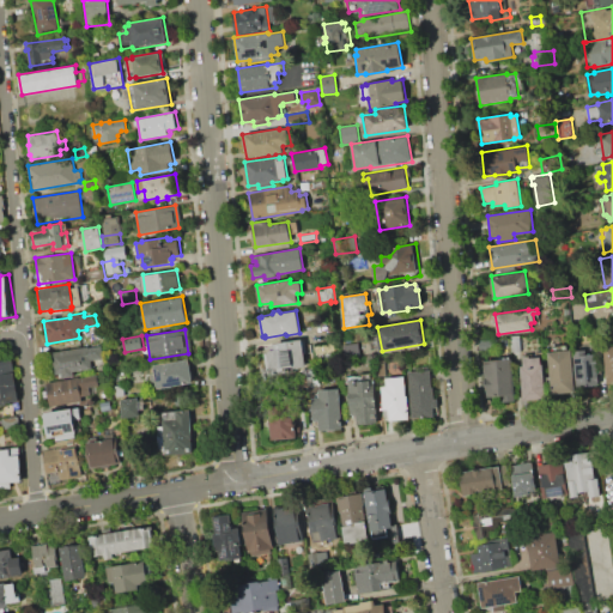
[(511,337),(521,335),(522,352),(513,352),(511,337)]
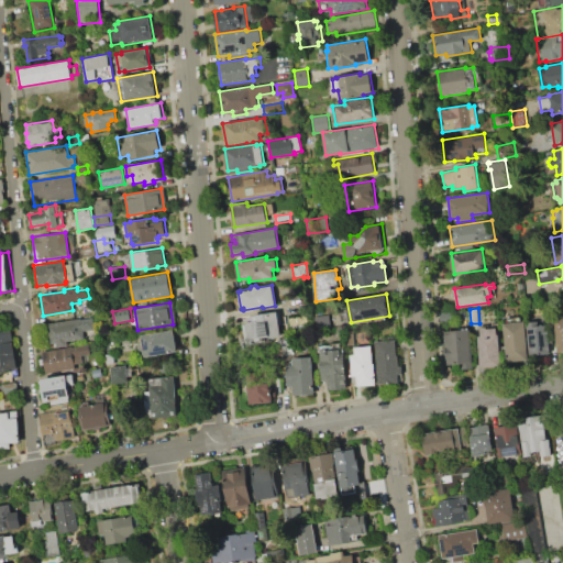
[(252,316),(276,311),(280,338),(261,340),(262,343),(251,344),(250,342),(245,343),(242,323),(247,323),(246,318),(252,317),(252,316)]
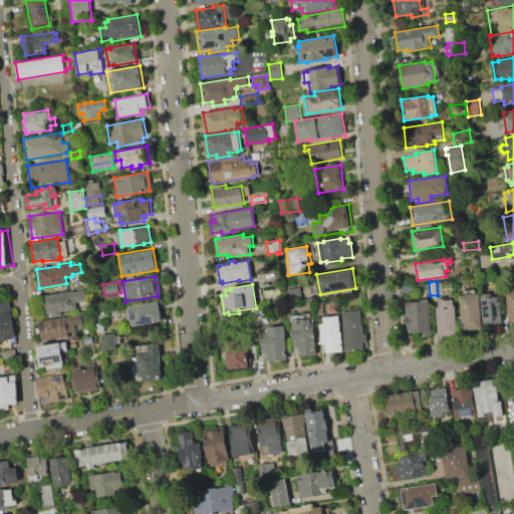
[(42,295),(74,290),(74,291),(84,289),(86,300),(75,301),(77,309),(61,311),(62,315),(49,317),(49,313),(45,314),(42,295)]
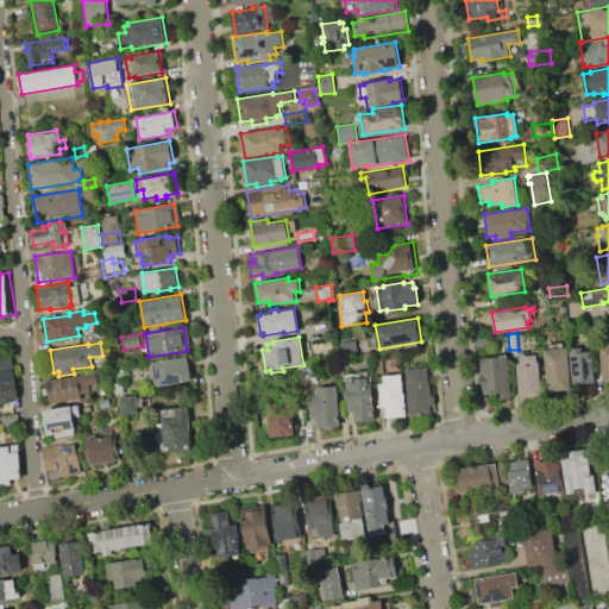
[(571,347),(582,347),(582,352),(594,351),(596,382),(573,384),(571,347)]
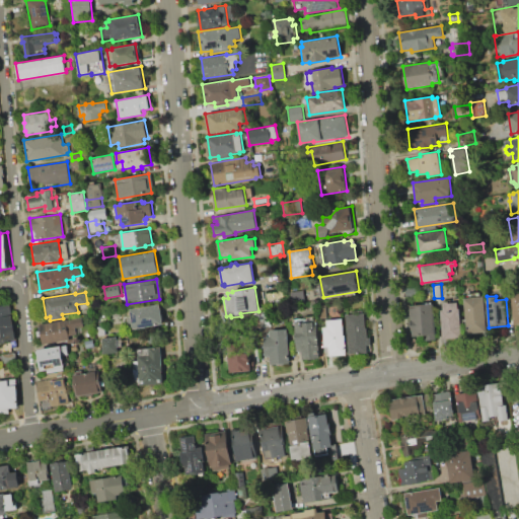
[(464,298),(484,297),(487,332),(467,335),(464,298)]
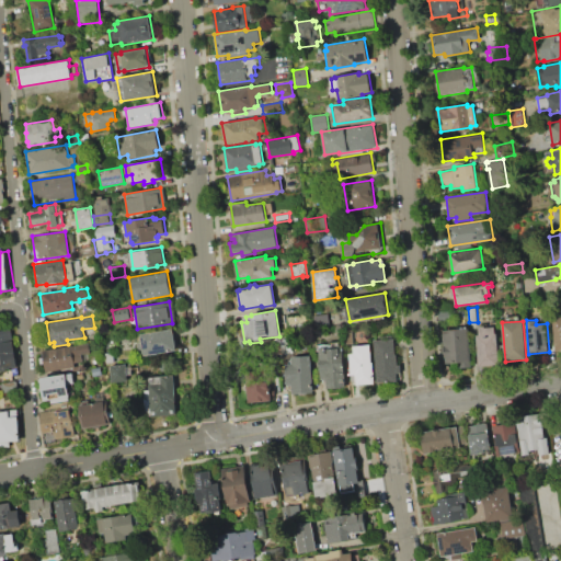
[(495,327),(500,368),(489,369),(488,366),(479,367),(477,334),(479,334),(478,327),(484,325),(484,328),(495,327)]
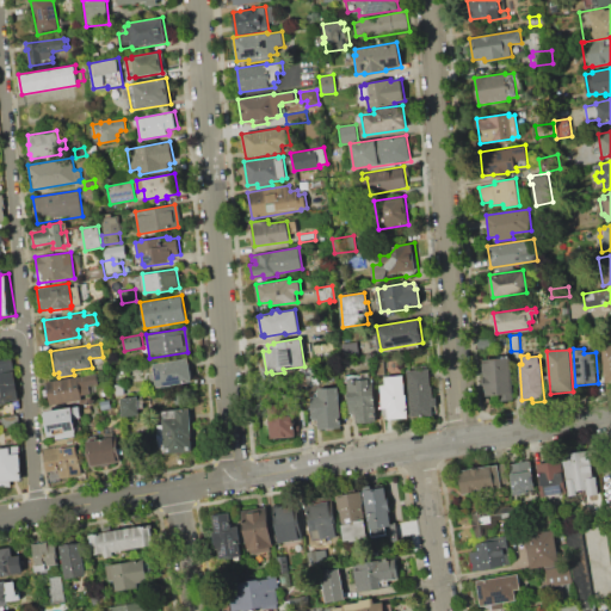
[(0,358),(11,357),(18,396),(0,400),(0,358)]
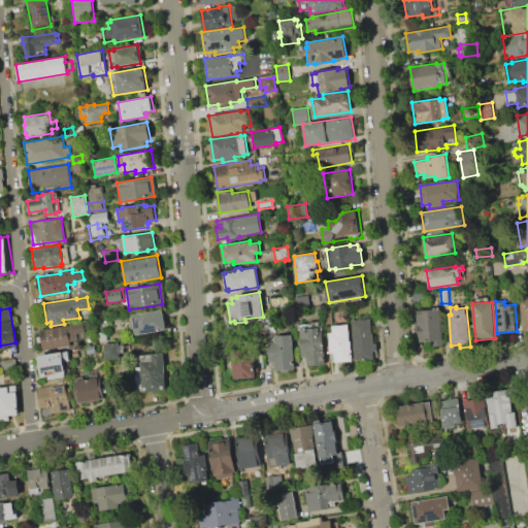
[(439,308),(442,344),(434,345),(434,341),(421,342),(419,324),(418,324),(416,310),(439,308)]
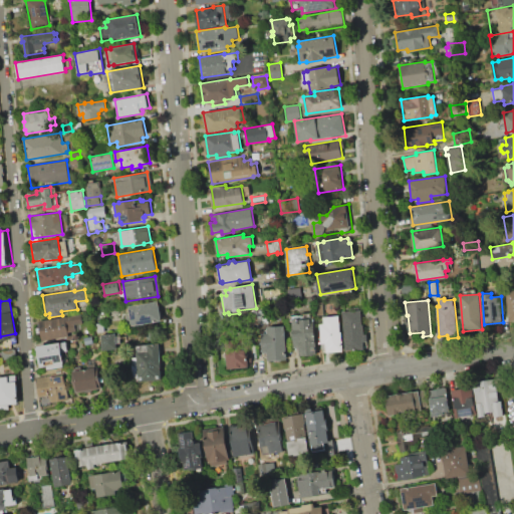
[(129,306),(159,301),(162,321),(133,326),(133,324),(127,325),(126,314),(131,314),(129,306)]
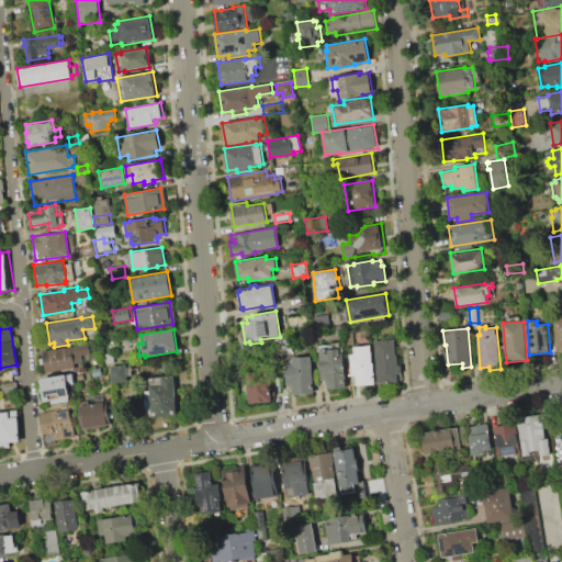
[(341,330),(353,329),(355,345),(343,346),(341,330)]
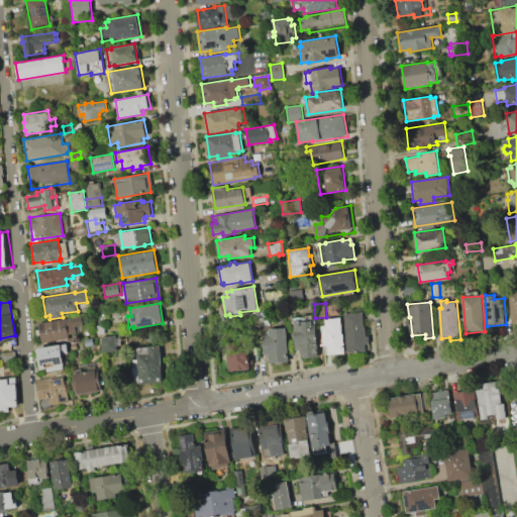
[(268,309),(269,324),(255,325),(255,324),(254,311),(268,309)]
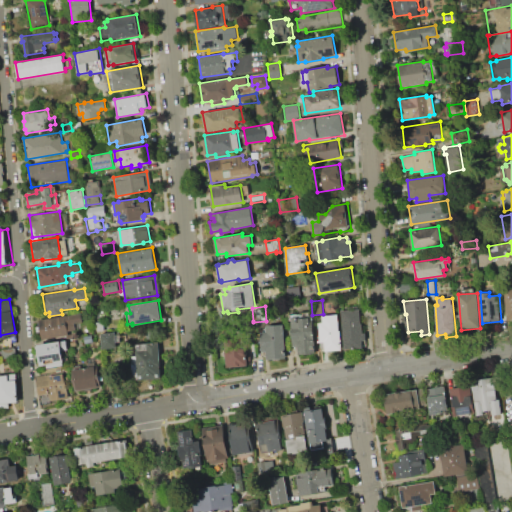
[(341,310),(360,309),(361,323),(364,323),(366,341),(362,341),(362,347),(344,349),(341,310)]
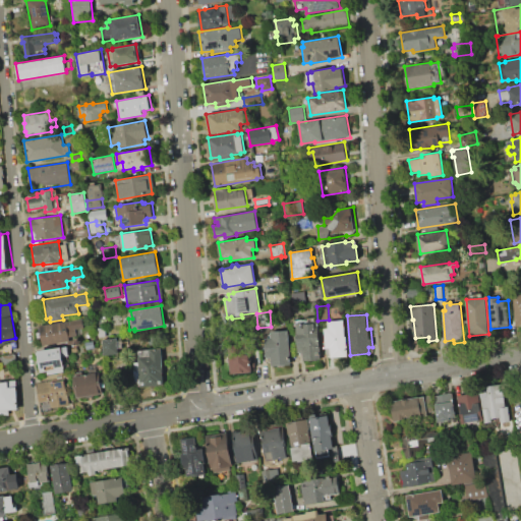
[(319,322),(321,359),(303,360),(303,351),(297,352),(296,335),(297,335),(297,326),(294,326),(294,321),(306,320),(306,317),(315,316),(316,322),(319,322)]
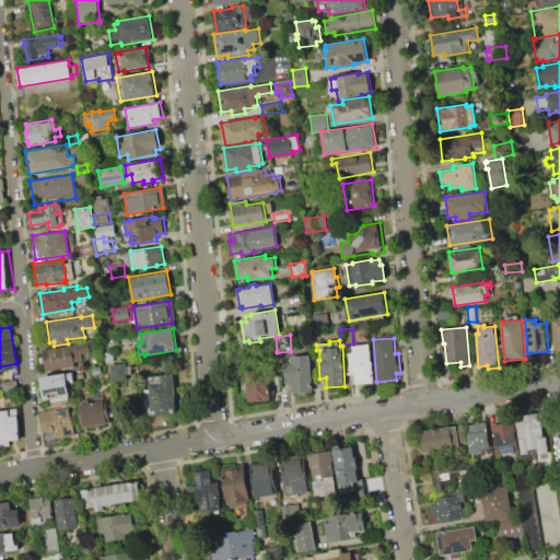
[(43,350),(89,342),(90,352),(82,353),(83,362),(76,364),(76,366),(46,371),(43,350)]
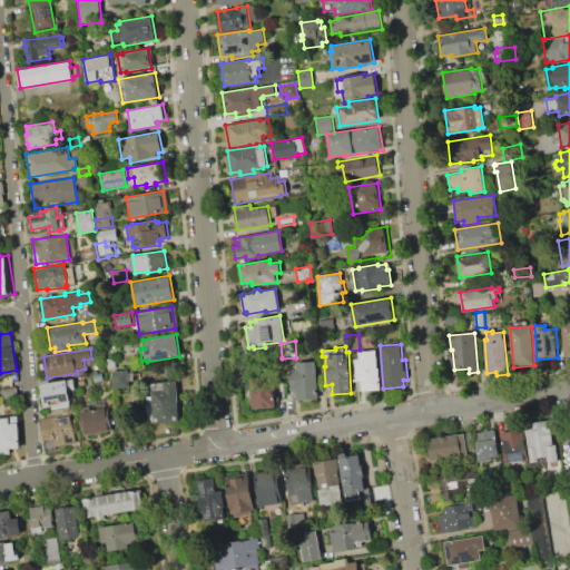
[(360,352),(376,351),(377,369),(380,369),(381,389),(363,391),(363,386),(357,386),(355,359),(360,359),(360,352)]
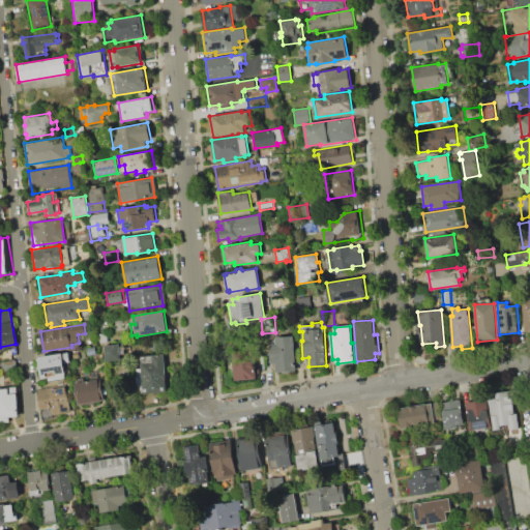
[(99,333),(108,332),(109,342),(100,343),(99,333)]
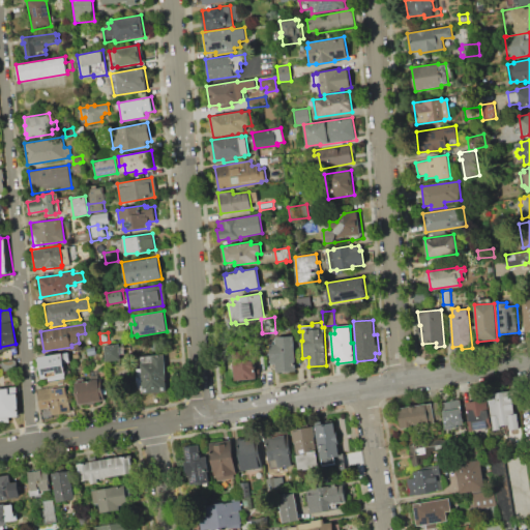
[(275,337),(294,335),(296,360),(297,360),(297,370),(277,372),(276,364),(270,364),(269,344),(276,343),(275,337)]
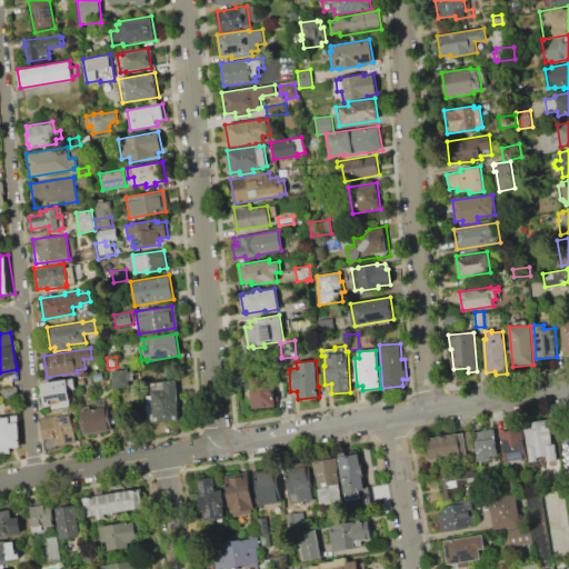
[(112,388),(112,370),(129,369),(129,372),(130,372),(131,378),(129,378),(129,387),(112,388)]
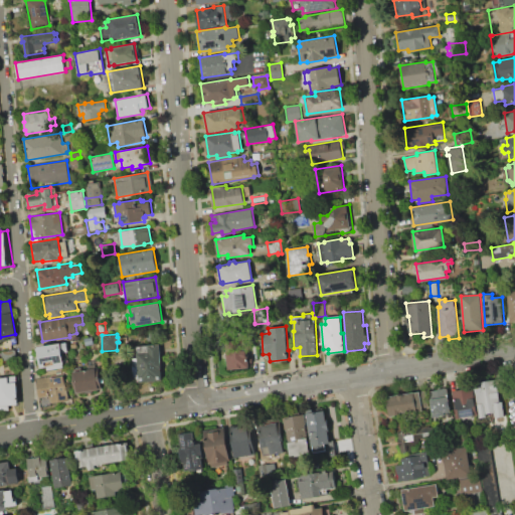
[(84,338),(93,337),(94,344),(86,346),(84,338)]
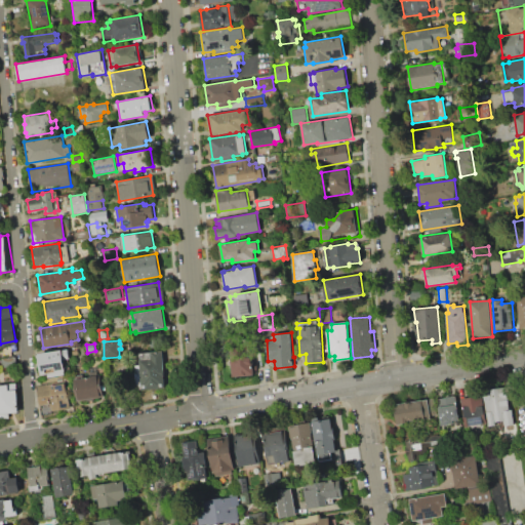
[(38,353),(68,348),(70,359),(64,360),(66,370),(64,371),(65,375),(49,377),(48,373),(41,374),(38,353)]
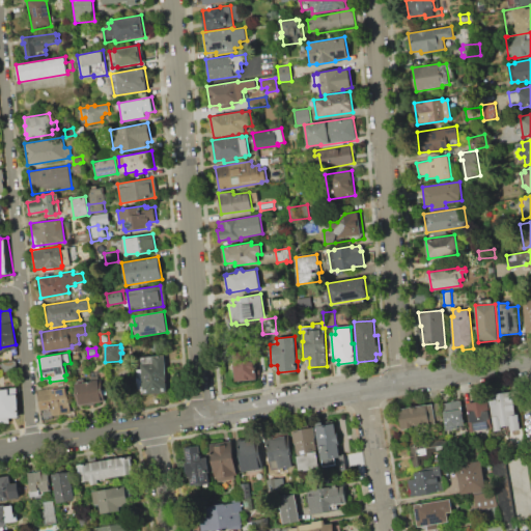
[(233,353),(255,352),(257,379),(234,380),(234,372),(232,372),(231,361),(233,361),(233,353)]
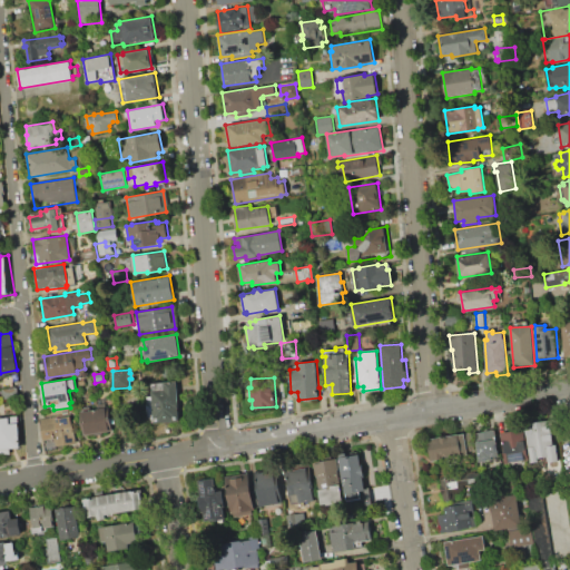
[(150,383),(177,381),(179,408),(178,408),(179,421),(154,422),(150,383)]
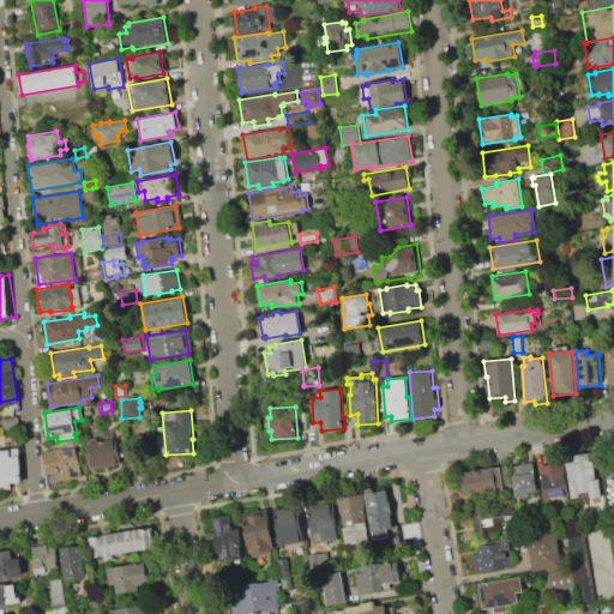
[(85,444),(89,443),(88,438),(97,437),(97,441),(106,440),(104,435),(113,434),(114,443),(118,441),(119,445),(121,444),(124,456),(120,456),(121,459),(118,459),(119,467),(91,471),(85,444)]
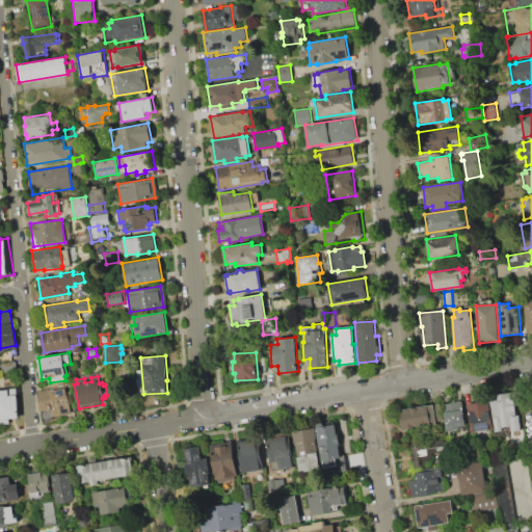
[(37,390),(67,384),(71,414),(43,418),(37,390)]
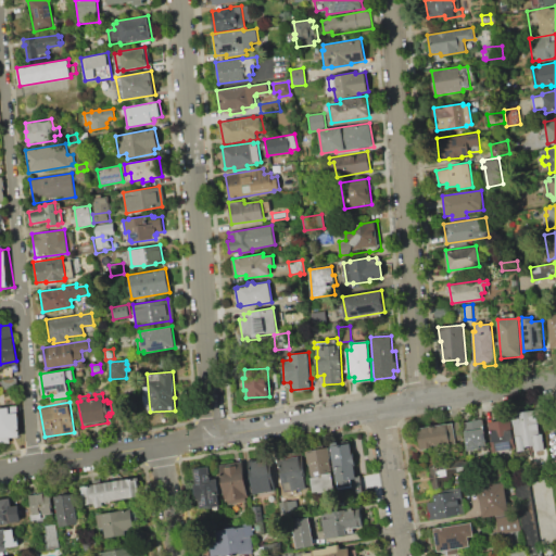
[(0,438),(0,407),(5,407),(5,405),(17,405),(17,413),(19,413),(20,438),(0,438)]
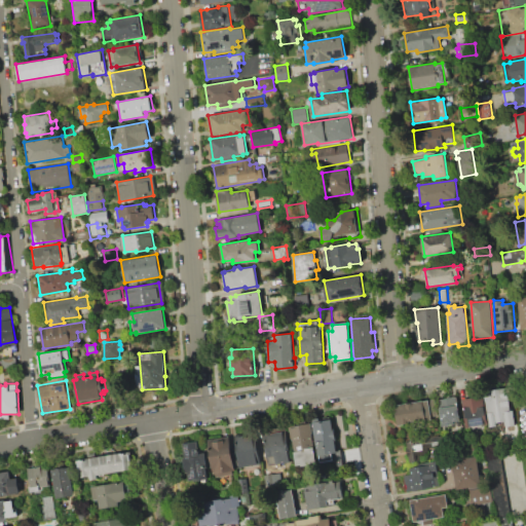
[(484,395),(490,393),(489,389),(506,386),(512,411),(514,410),(517,424),(505,426),(504,421),(497,422),(497,425),(490,427),(484,395)]
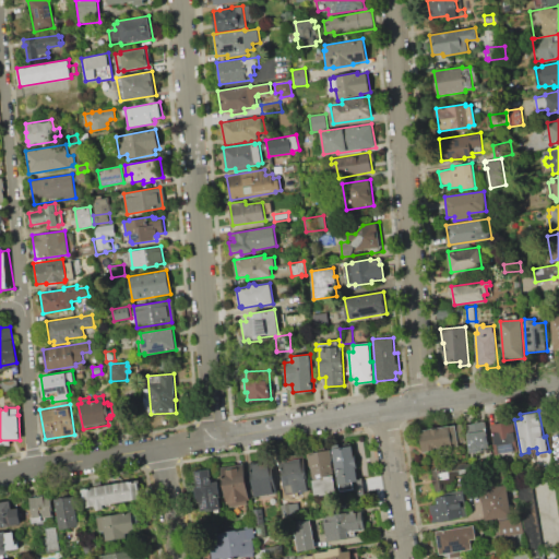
[(490,425),(513,421),(518,451),(495,454),(490,425)]
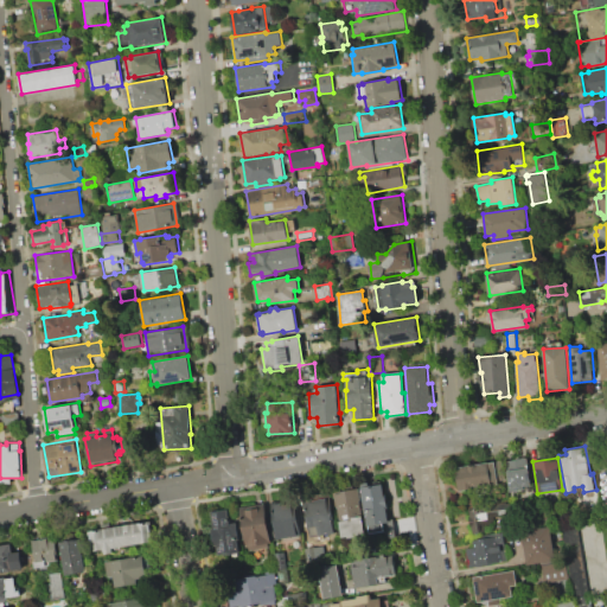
[(506,471),(513,470),(511,460),(521,459),(522,468),(529,467),(531,481),(532,481),(532,485),(532,486),(532,489),(510,492),(506,471)]
